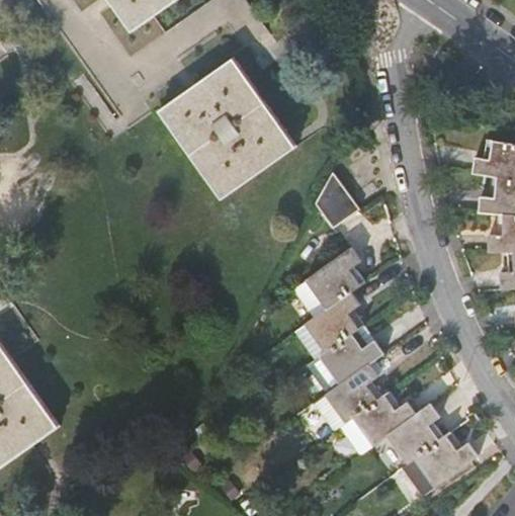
[(0,59),(5,56),(0,49),(0,13),(19,0),(36,0),(127,130),(158,108),(224,199),(296,147),(233,57),(265,33),(241,0),(212,0),(165,34),(153,18),(177,0),(0,0),(0,59)]
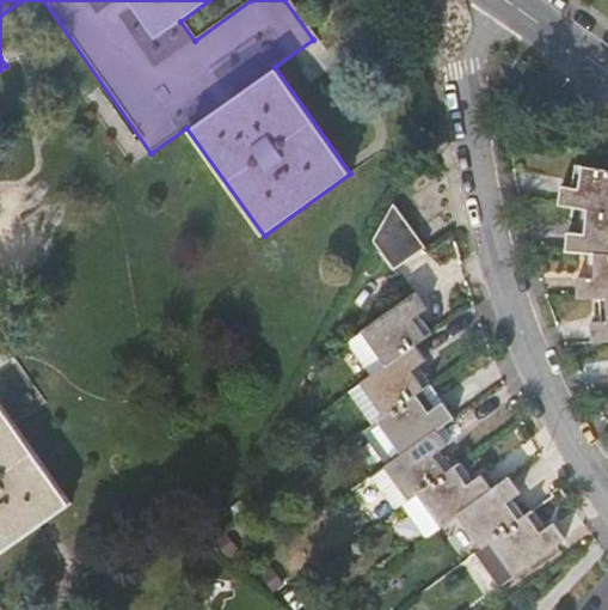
[(607,174),(571,168),(567,188),(558,187),(556,206),(573,209),(571,233),(562,232),(560,252),(583,255),(583,279),(572,279),(572,300),(595,299),(596,322),(584,323),(587,341),(607,340),(607,366),(603,368),(607,386),(607,385),(607,174)]
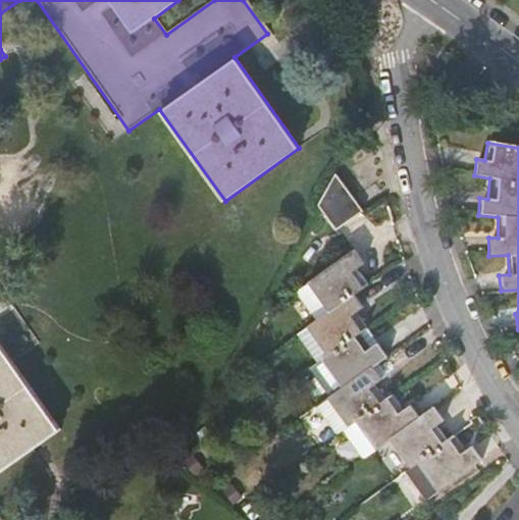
[(338,178),(312,201),(338,229),(363,208),(338,178)]
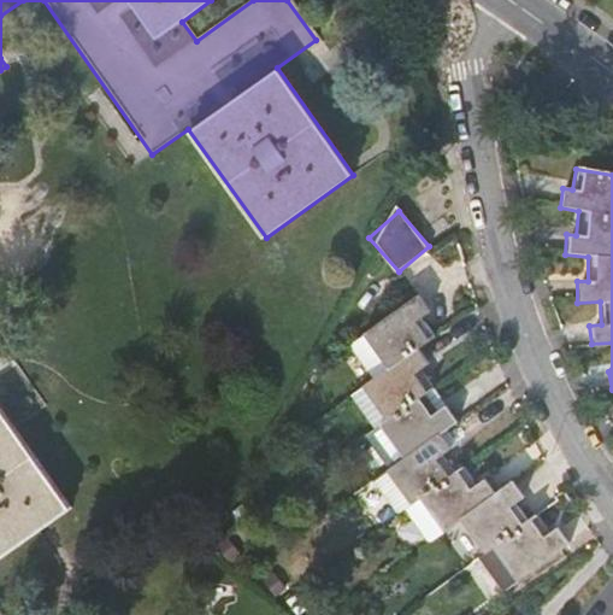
[(426,306),(416,291),(359,329),(383,365),(359,382),(384,417),(376,423),(402,460),(384,472),(408,505),(418,498),(442,532),(460,520),(484,552),(491,548),(517,580),(567,544),(554,526),(546,531),(534,513),(525,519),(513,501),(519,496),(510,481),(493,493),(483,480),(475,486),(460,467),(453,472),(442,455),(448,450),(437,434),(455,422),(443,405),(435,411),(422,392),(430,386),(418,368),(425,363),(413,343),(430,331),(417,312),(426,306)]
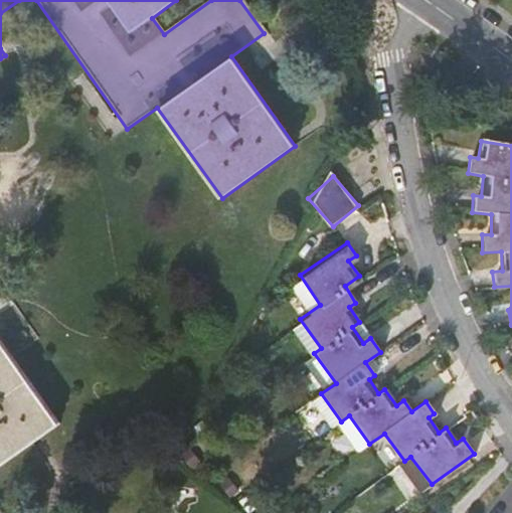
[(0,466),(59,425),(10,357),(36,339),(0,287),(0,466)]
